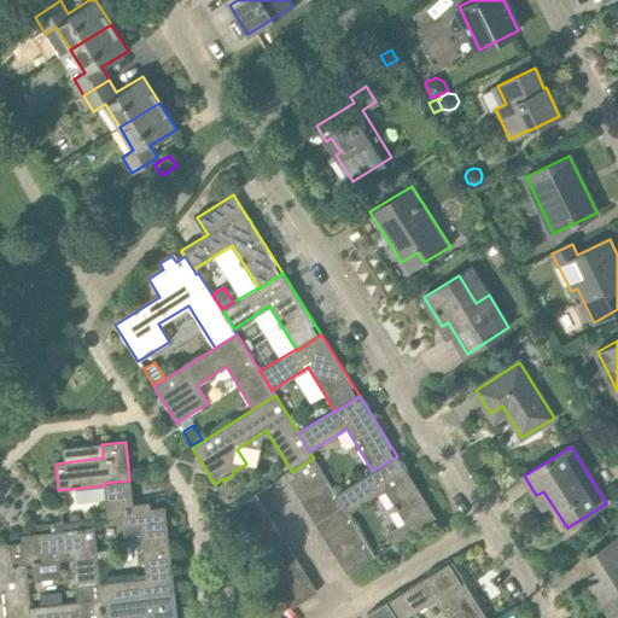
[(344,506),(351,517),(386,495),(404,523),(388,534),(394,544),(436,518),(397,456),(372,471),(337,494),(344,506)]
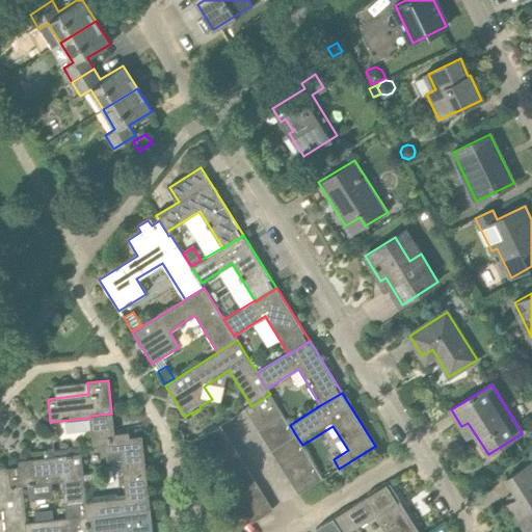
[(283,414),(270,394),(251,406),(246,409),(258,429),(283,414)]
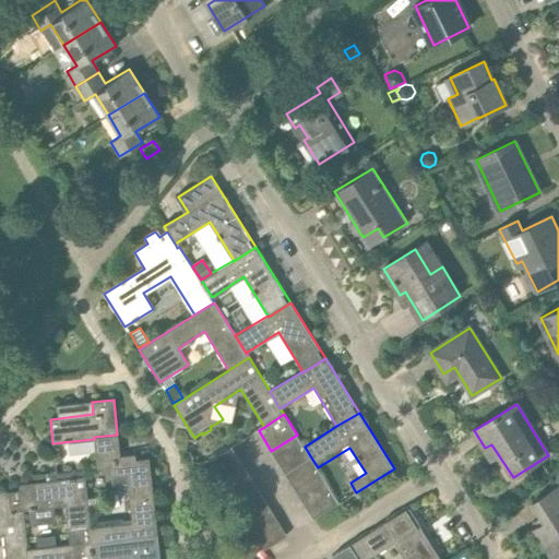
[(94,437),(94,439),(97,468),(109,467),(111,476),(127,474),(132,522),(91,526),(92,542),(154,535),(153,521),(156,521),(149,459),(120,462),(117,435),(94,437)]
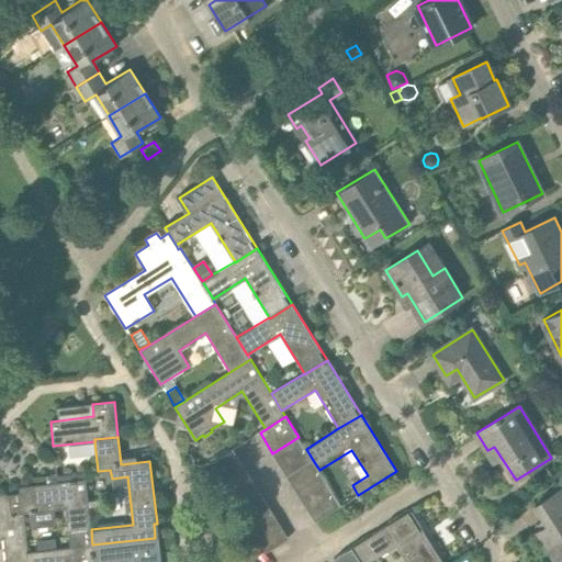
[(272,453),(280,464),(306,449),(299,437),(272,453)]
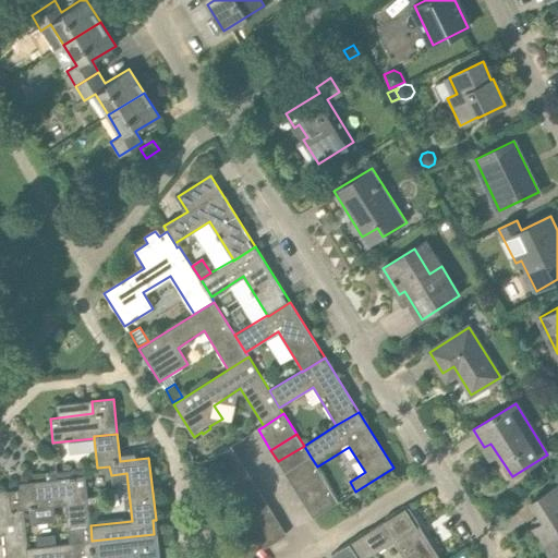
[(216,472),(239,458),(231,446),(209,460),(216,472)]
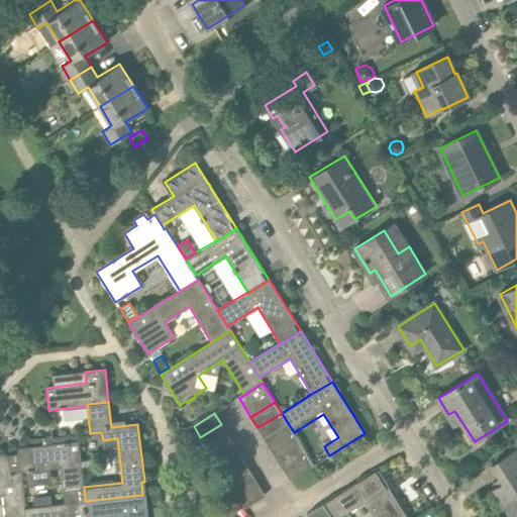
[(257,427),(264,437),(288,423),(282,413),(257,427)]
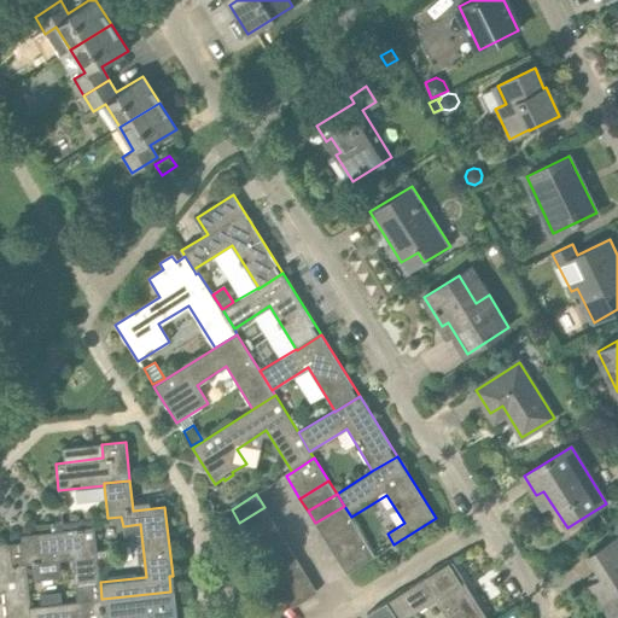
[(322,535),(351,517),(344,506),(315,523),(322,535)]
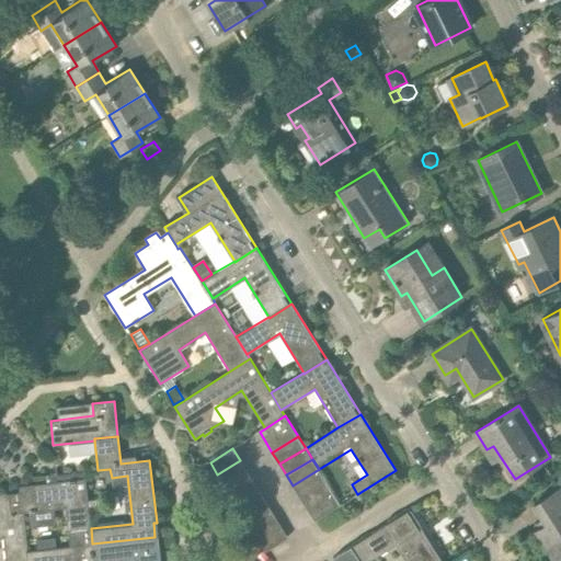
[(240,460),(217,474),(225,485),(247,472),(240,460)]
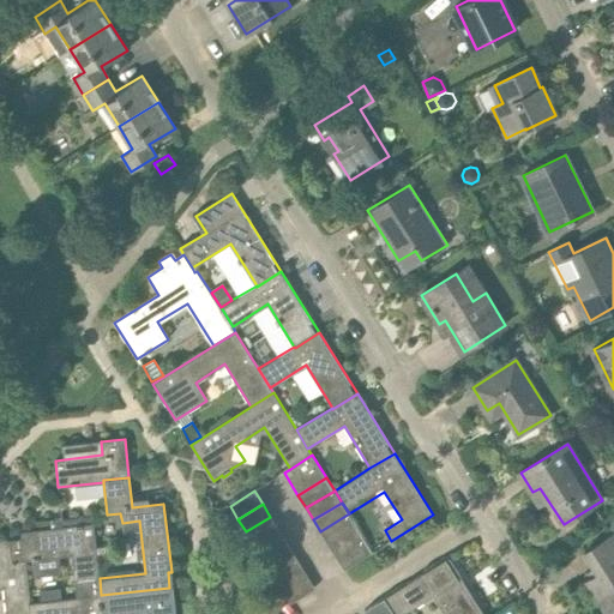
[(320,531),(329,545),(357,527),(349,513),(320,531)]
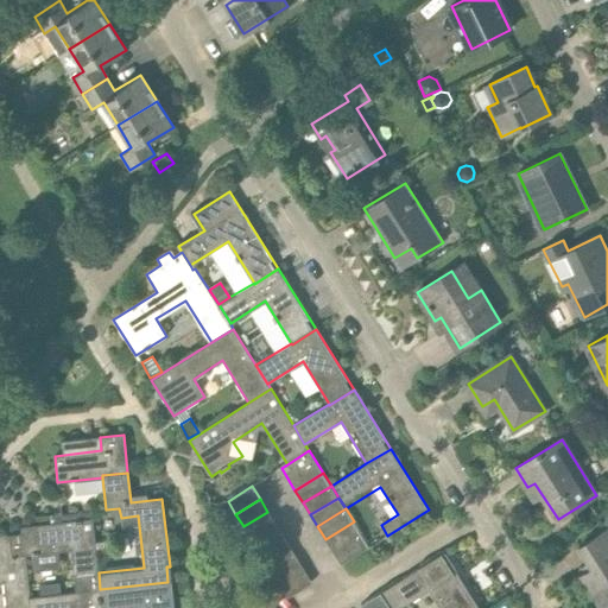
[(267,512),(244,526),(251,538),(274,524),(267,512)]
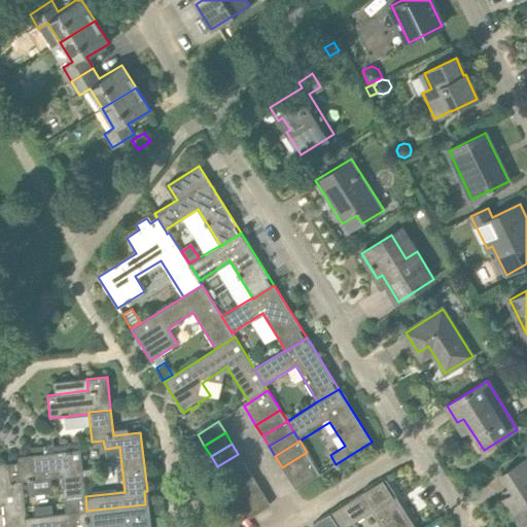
[(9,483),(23,482),(62,477),(66,513),(86,511),(85,496),(80,450),(67,451),(66,445),(51,446),(53,453),(18,457),(18,462),(7,463),(9,483)]
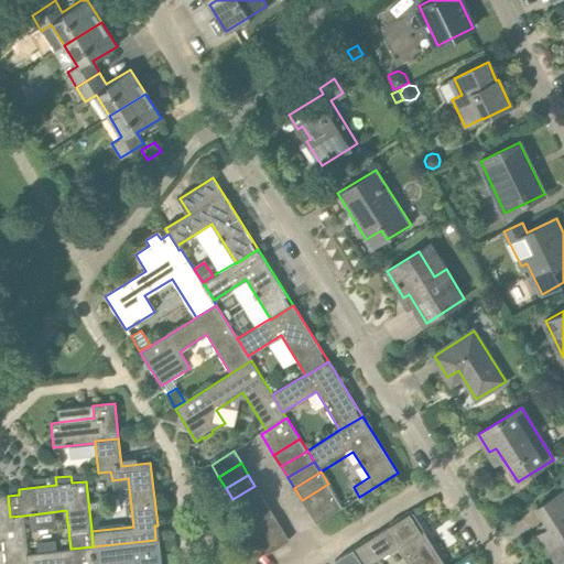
[(335,495),(328,484),(302,500),(308,511),(335,495)]
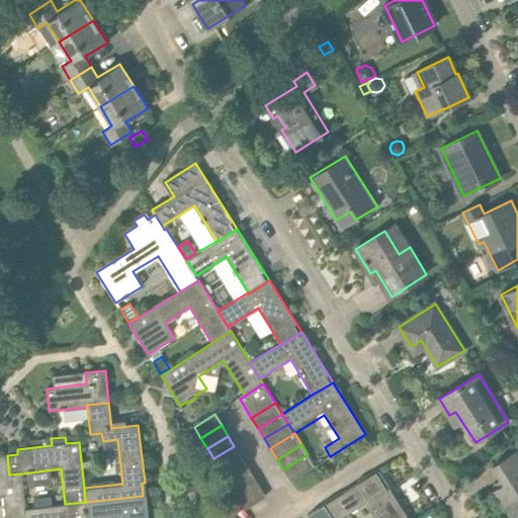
[(240,455),(234,446),(213,458),(220,467),(240,455)]
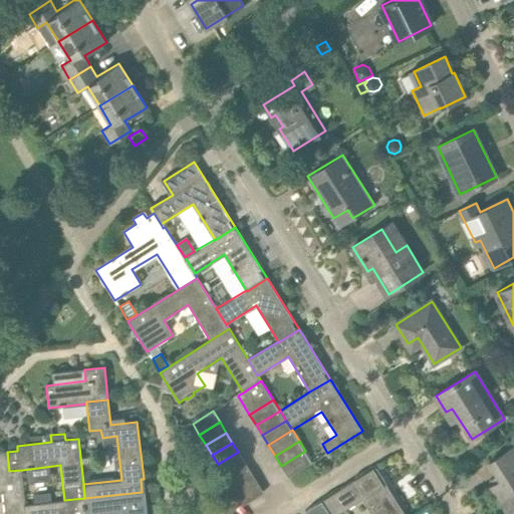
[(509,513),(510,513),(513,512),(513,446),(490,462),(501,480),(491,485),(509,513)]
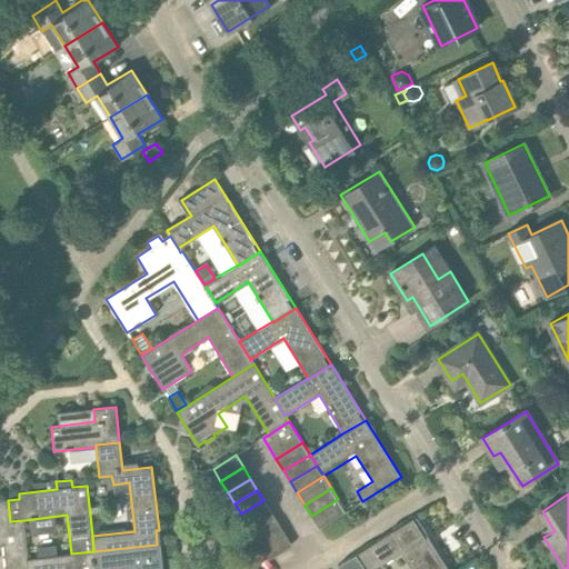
[(346,511),(338,499),(311,516),(319,528),(346,511)]
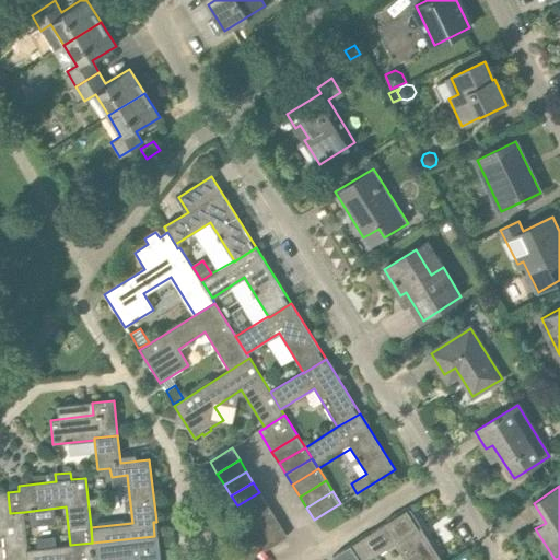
[(24,512),(10,513),(8,492),(0,492),(0,537),(3,537),(6,559),(28,559),(27,549),(28,549),(24,512)]
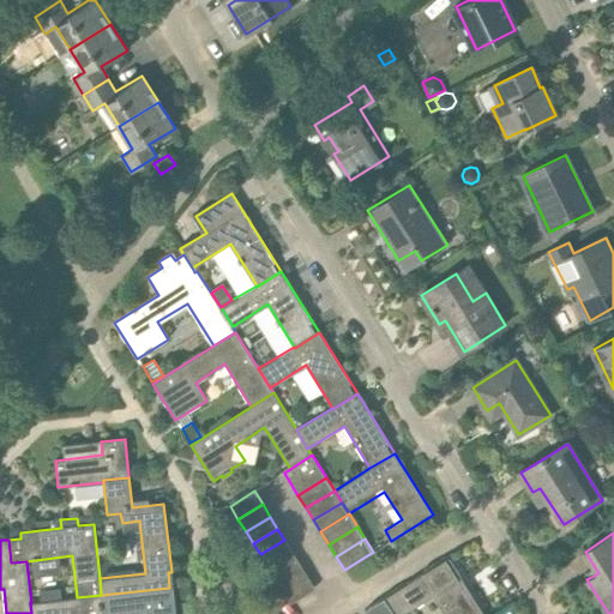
[(284,540),(260,554),(268,566),(292,552),(284,540)]
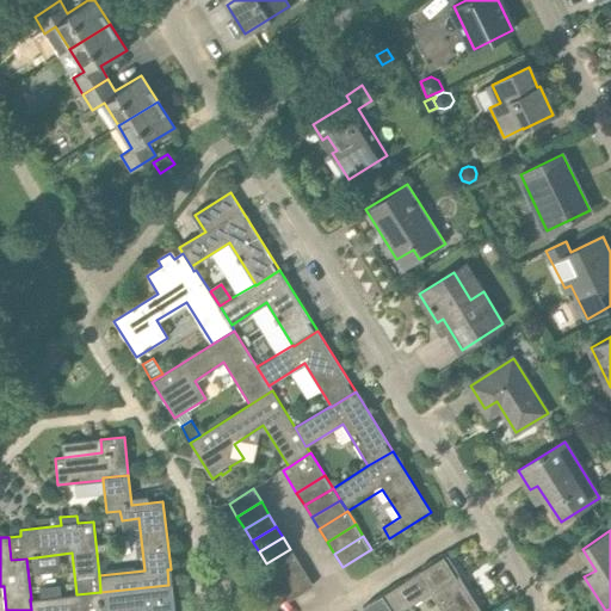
[(113,542),(96,544),(97,555),(115,554),(113,542)]
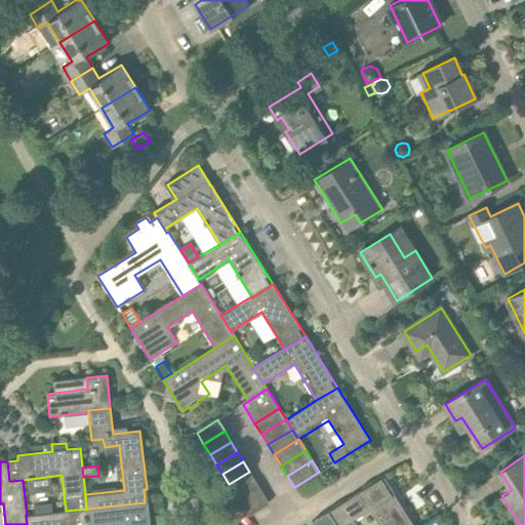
[(249,472),(229,484),(235,494),(256,482),(249,472)]
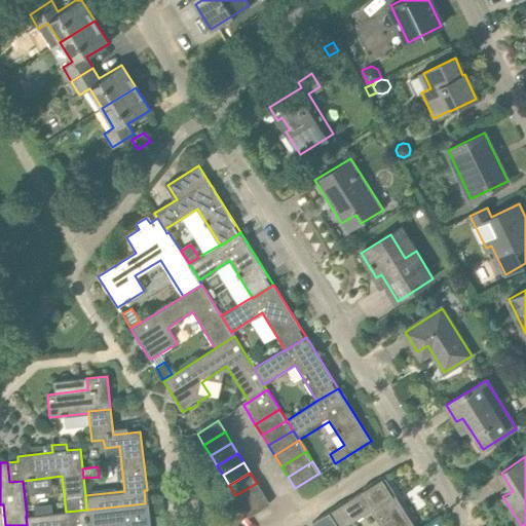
[(330,512),(338,525),(347,525),(374,510),(384,525),(414,525),(395,494),(392,496),(382,480),(330,512)]
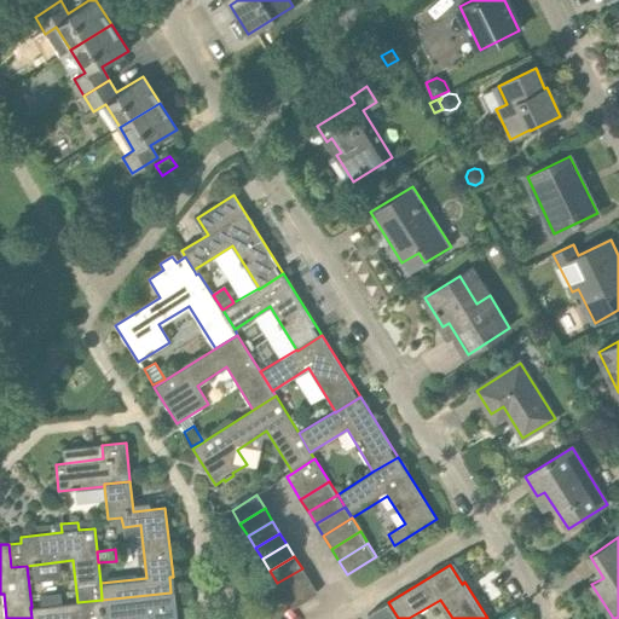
[(302,568),(277,583),(285,596),(310,580),(302,568)]
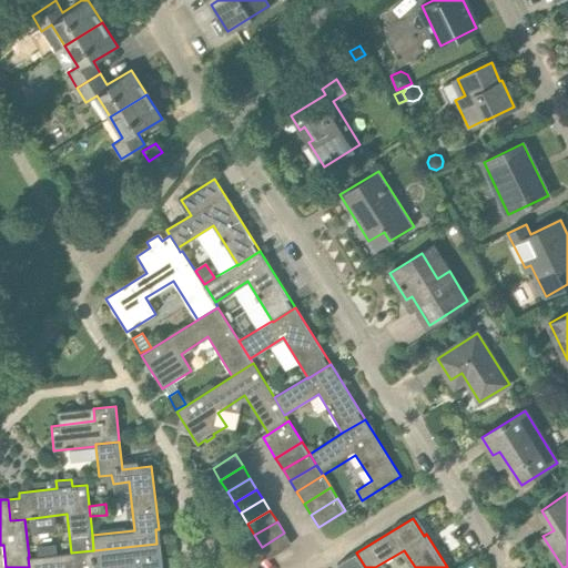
[(284,533),(262,547),(269,558),(292,544),(284,533)]
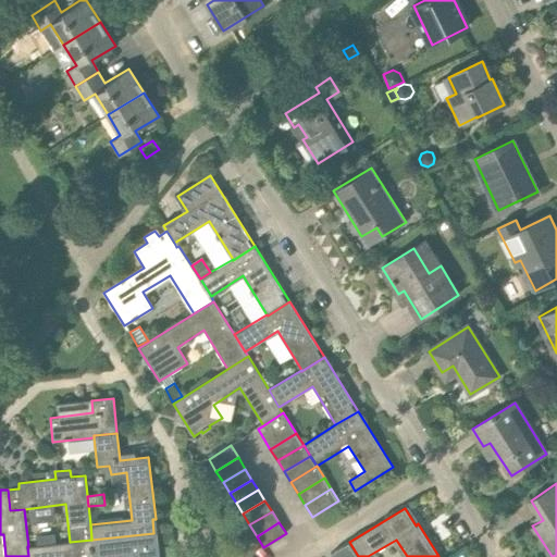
[(36,545),(56,543),(54,533),(35,535),(36,545)]
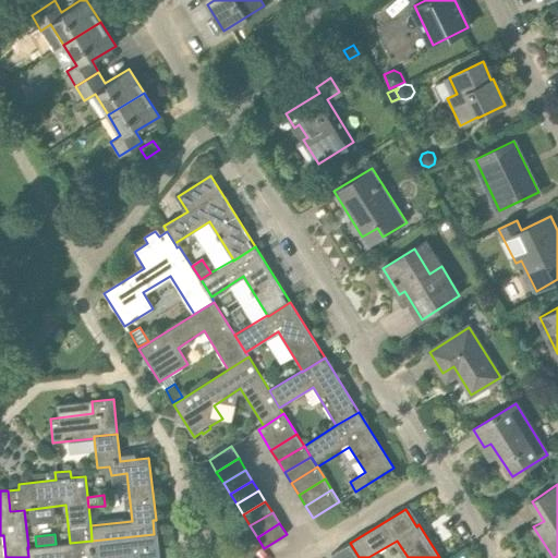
[(92,541),(94,557),(156,557),(154,534),(92,541)]
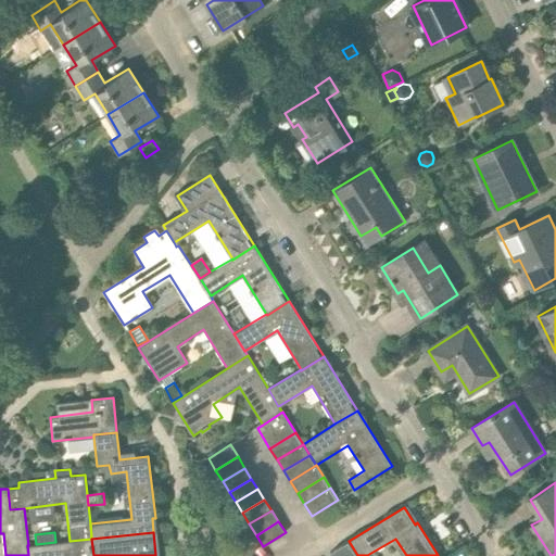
[(27,545),(28,555),(93,555),(91,539),(70,541),(55,542),(36,544),(28,545),(27,545)]
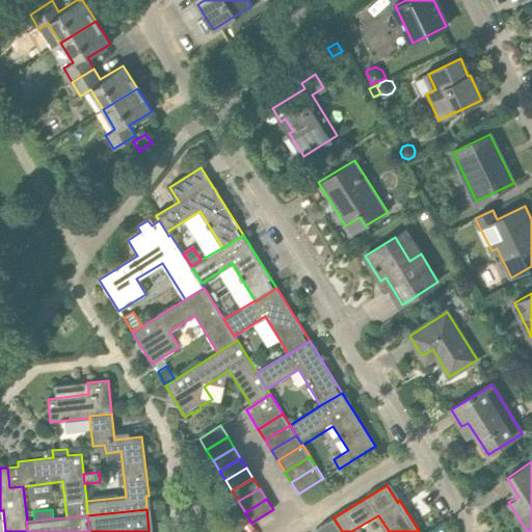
[(316,528),(318,531),(342,531),(334,517),(316,528)]
